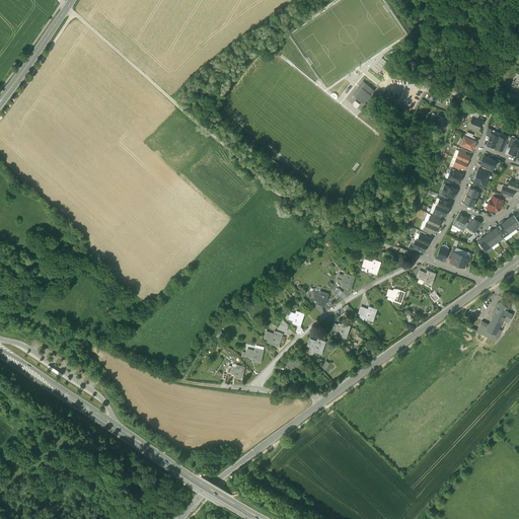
[(365,84),(364,86),(361,84),(355,92),(357,94),(356,96),(364,103),(373,90),(365,84)]
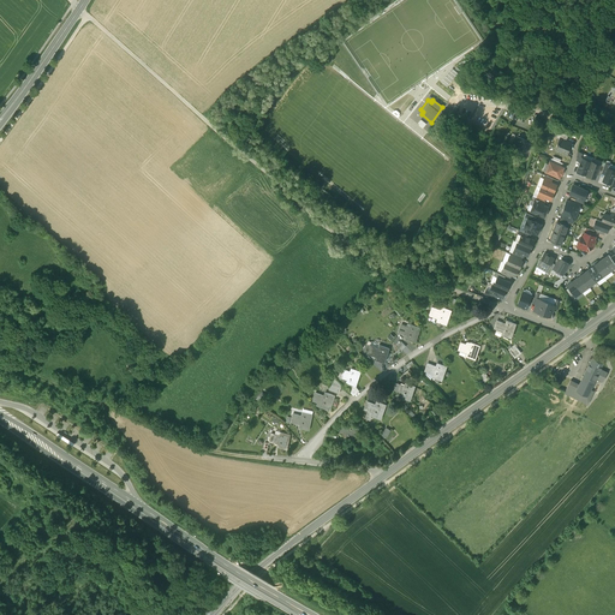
[(523,139),(517,136),(512,144),(518,148),(523,139)]
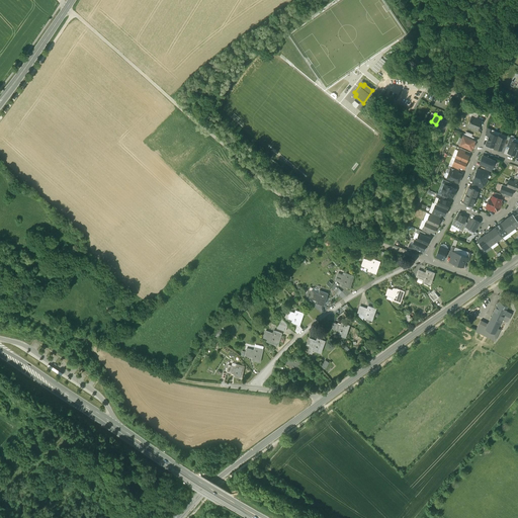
[(447,120),(440,117),(436,124),(444,127),(447,120)]
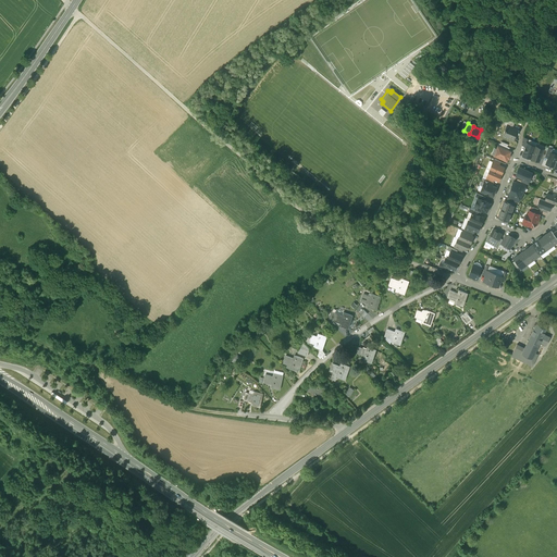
[(512,128),(507,126),(503,136),(514,140),(518,131),(512,128)]
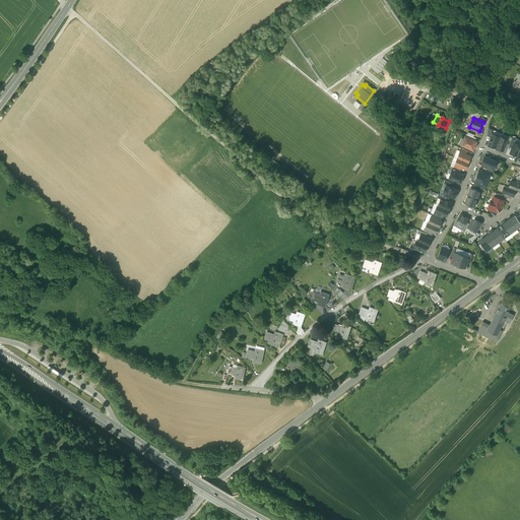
[(493,134),(492,134),(490,137),(491,138),(489,145),(496,148),(500,137),(493,134)]
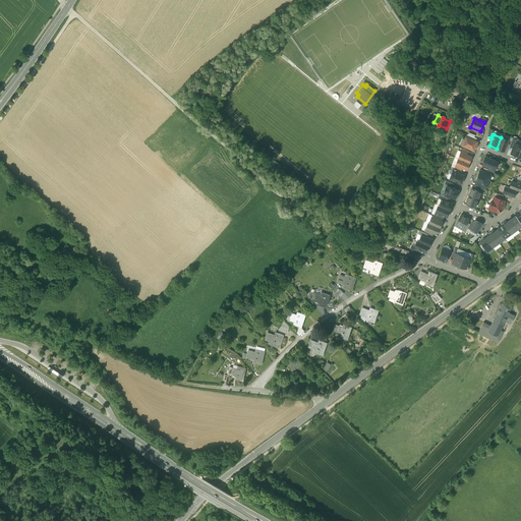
[(509,139),(501,137),(497,149),(505,152),(506,149),(509,139)]
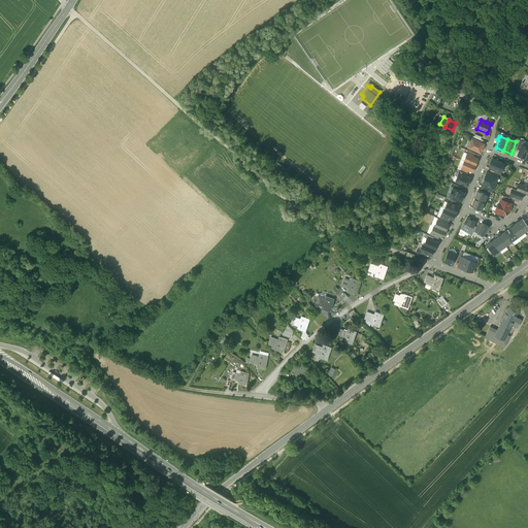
[(473,140),(472,140),(469,149),(481,153),(482,151),(481,151),(482,147),(483,147),(484,144),(482,144),(473,140)]
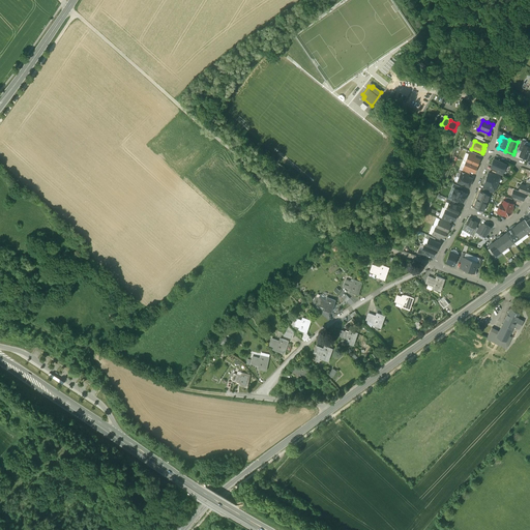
[(529,146),(524,145),(522,150),(520,156),(527,159),(529,151),(529,146)]
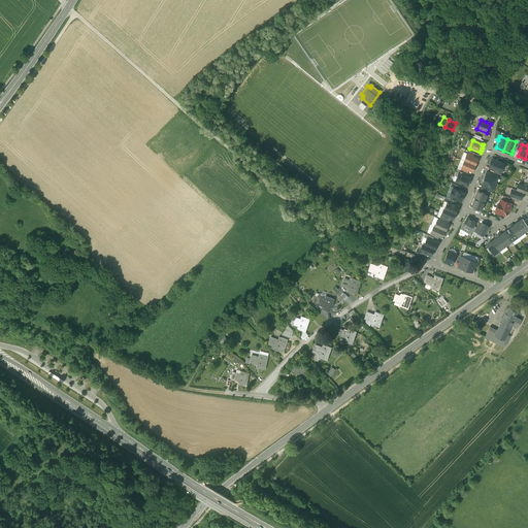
[(472,158),(467,155),(464,161),(475,166),(477,159),(473,158),(472,158)]
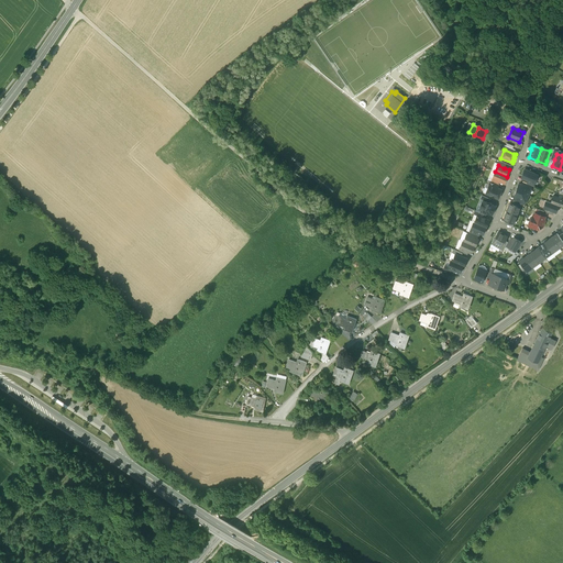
[(538,175),(525,169),(521,178),(529,180),(534,183),(538,175)]
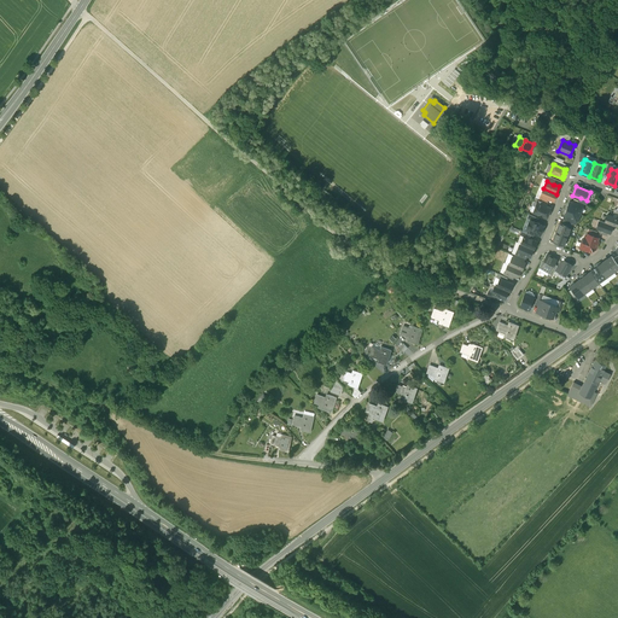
[(557,194),(543,188),(541,196),(548,199),(554,202),(557,194)]
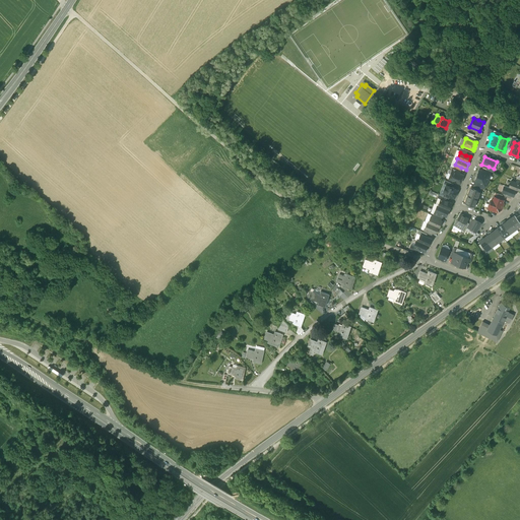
[(481,171),(479,170),(476,176),(488,180),(490,174),(481,171)]
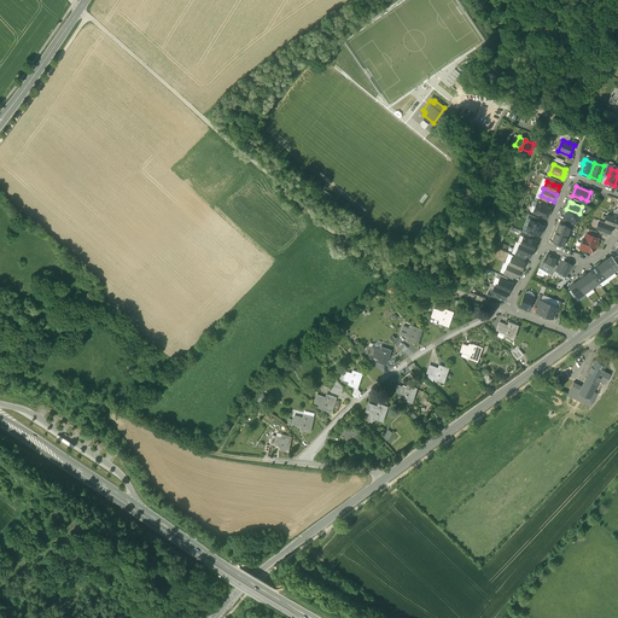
[(547,207),(537,203),(535,208),(536,208),(535,214),(547,219),(551,208),(547,207)]
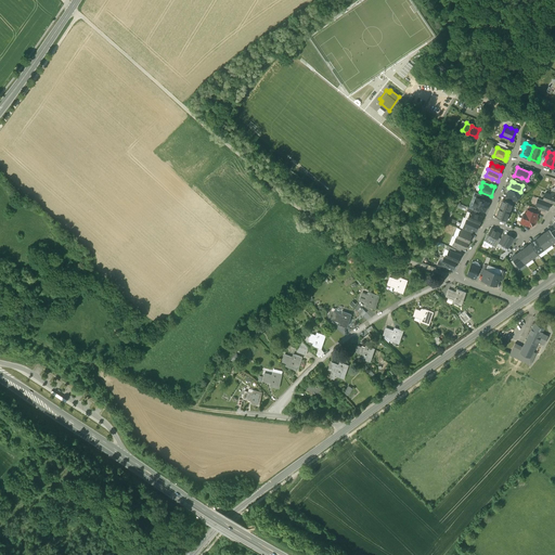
[(520,192),(508,188),(506,194),(508,195),(518,198),(520,192)]
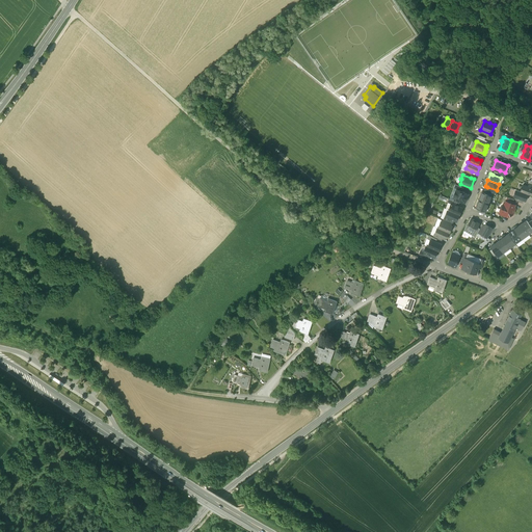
[(531,188),(528,187),(523,185),(521,191),(528,194),(531,195),(531,188)]
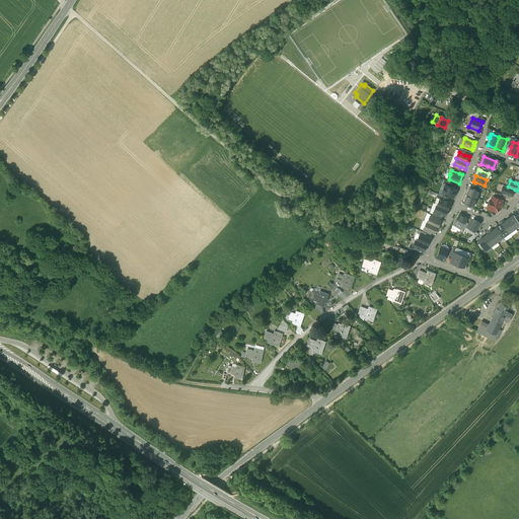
[(451,188),(446,186),(443,193),(449,196),(454,197),(456,190),(451,188)]
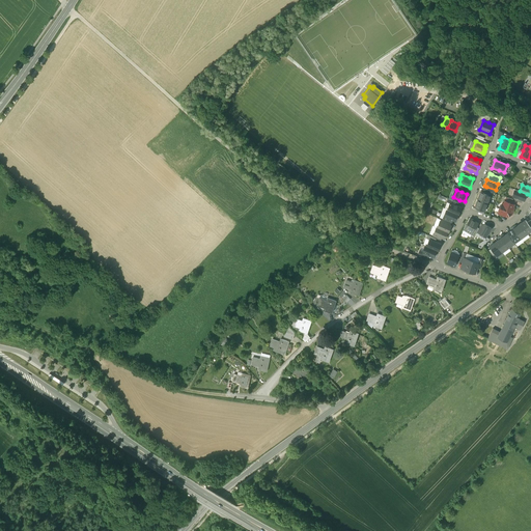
[(520,191),(514,190),(512,196),(522,200),(525,200),(527,194),(520,191)]
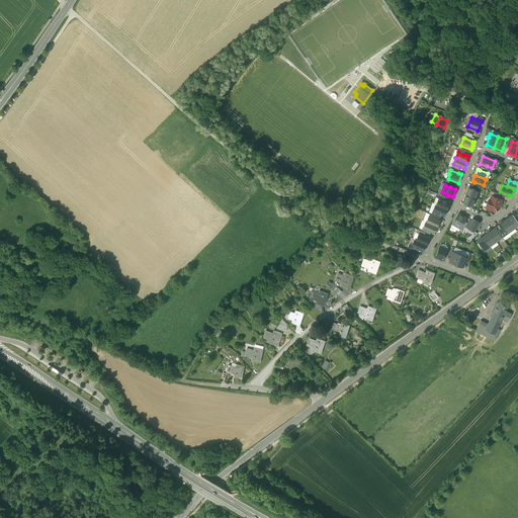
[(471,187),(469,186),(466,194),(476,197),(479,190),(478,190),(471,187)]
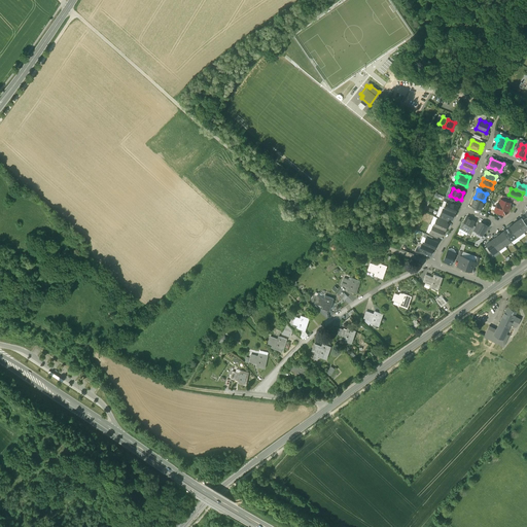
[(484,201),(475,198),(471,205),(473,206),(481,209),(484,201)]
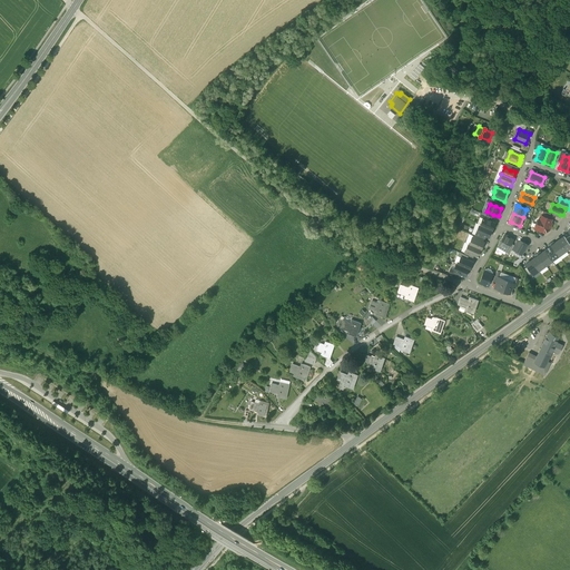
[(542,216),(541,219),(539,218),(538,223),(536,224),(534,228),(536,229),(543,233),(549,229),(552,223),(551,223),(552,219),(542,216)]
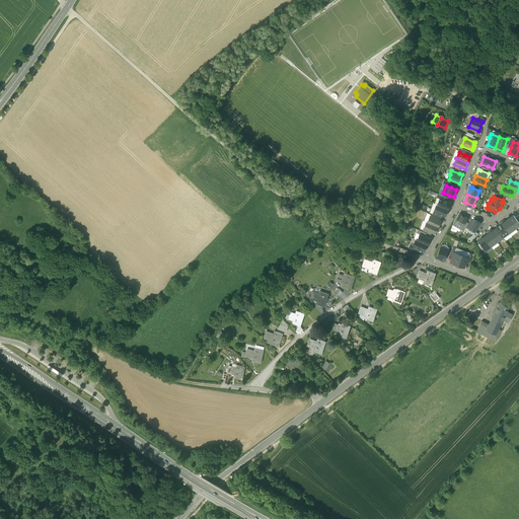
[(445,201),(440,199),(437,206),(448,210),(451,203),(445,201)]
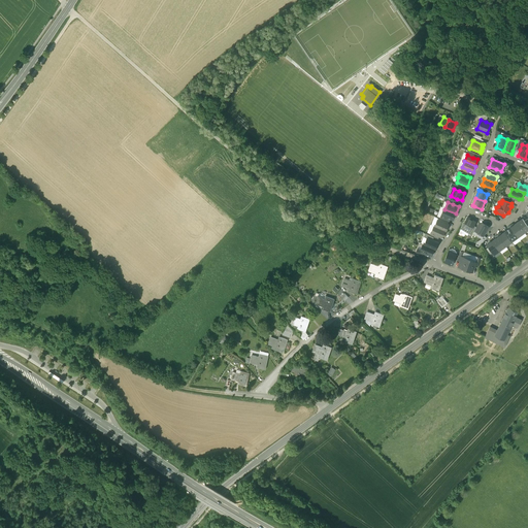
[(444,209),(444,208),(443,211),(441,216),(450,219),(453,220),(454,217),(456,213),(444,209)]
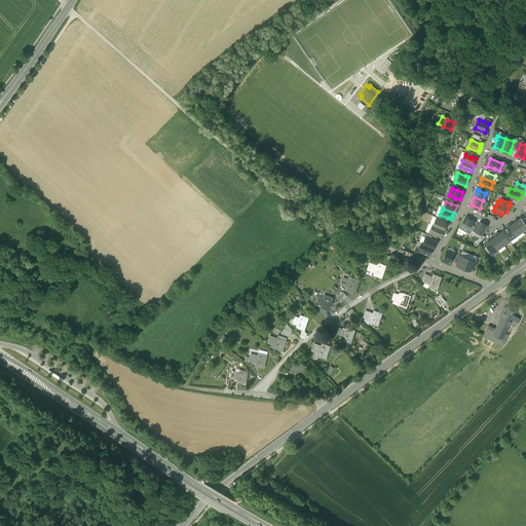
[(474,221),(465,217),(460,226),(467,230),(468,231),(472,225),(474,221)]
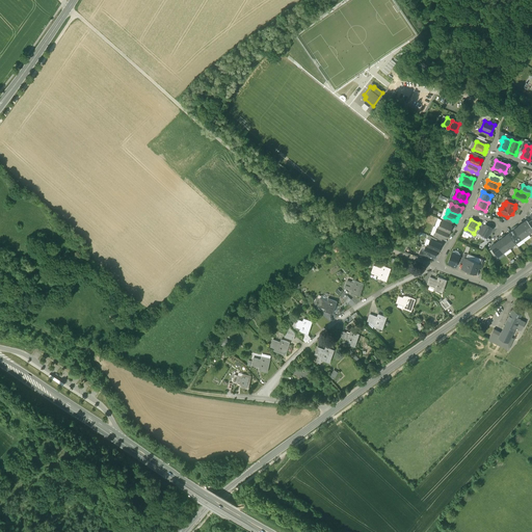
[(531,228),(528,223),(527,220),(522,224),(528,234),(531,231),(531,228)]
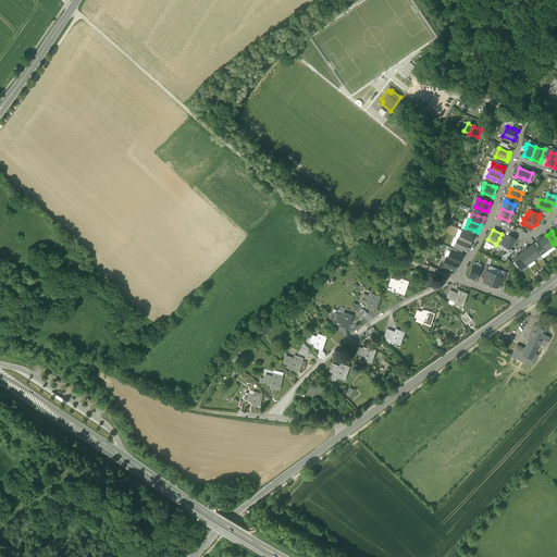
[(462,233),(461,233),(459,239),(469,244),(470,245),(473,237),(472,236),(462,233)]
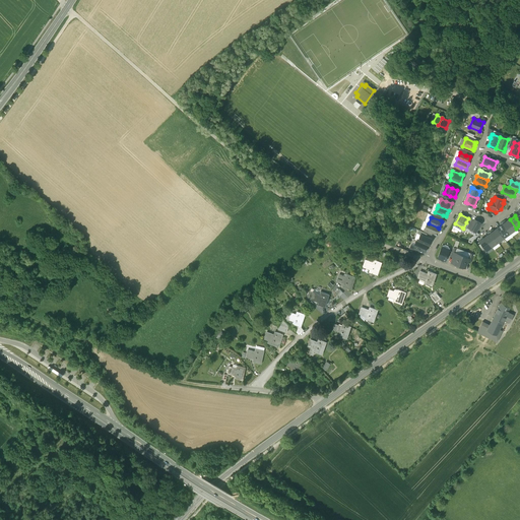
[(481,223),(474,219),(473,221),(469,229),(476,233),(481,223)]
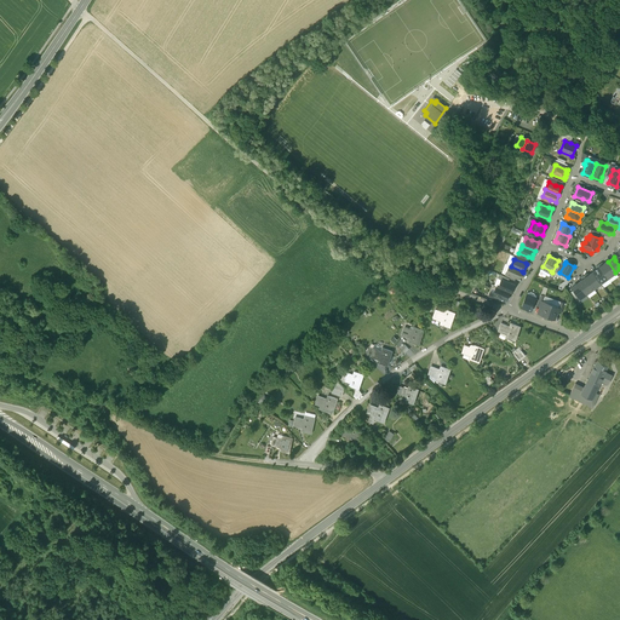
[(615,273),(608,262),(603,265),(606,268),(602,270),(608,279),(615,273)]
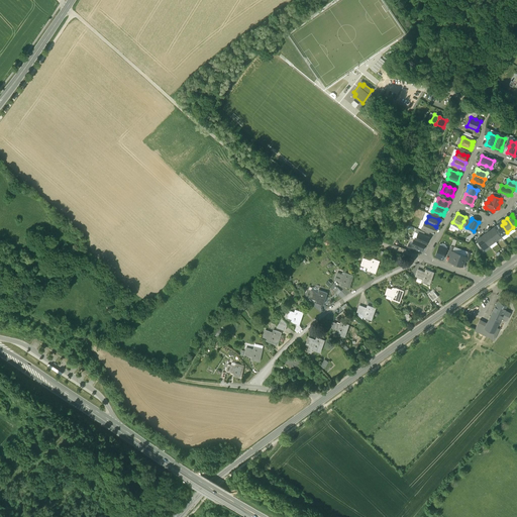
[(435,226),(426,222),(425,222),(422,228),(430,231),(433,233),(435,226)]
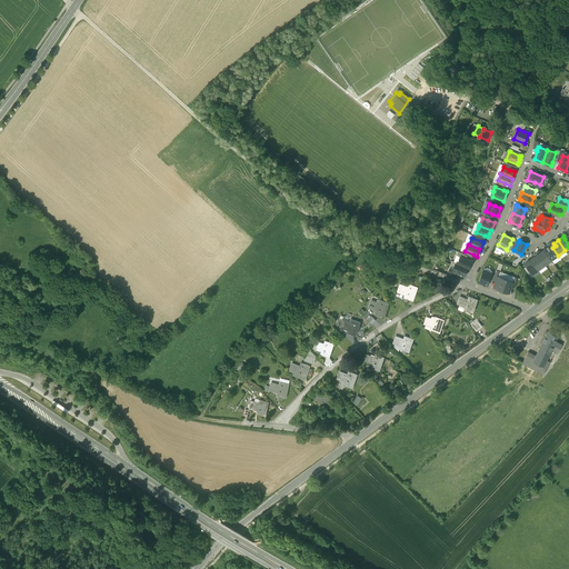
[(552,248),(550,250),(548,247),(543,250),(545,250),(551,260),(558,256),(552,248)]
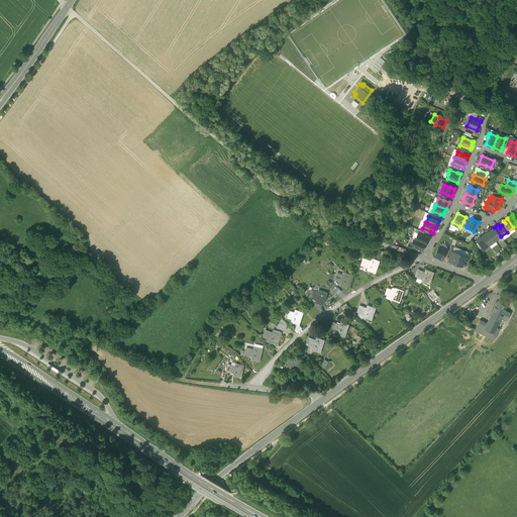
[(501,236),(495,227),(494,227),(491,230),(493,232),(490,234),(495,241),(501,236)]
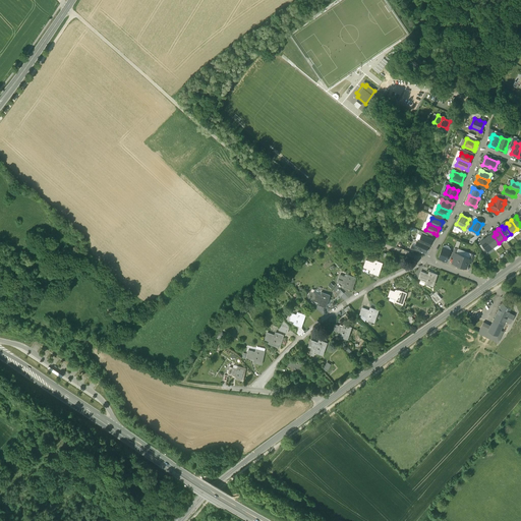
[(426,237),(421,235),(421,236),(419,242),(428,245),(428,246),(429,246),(432,239),(426,237)]
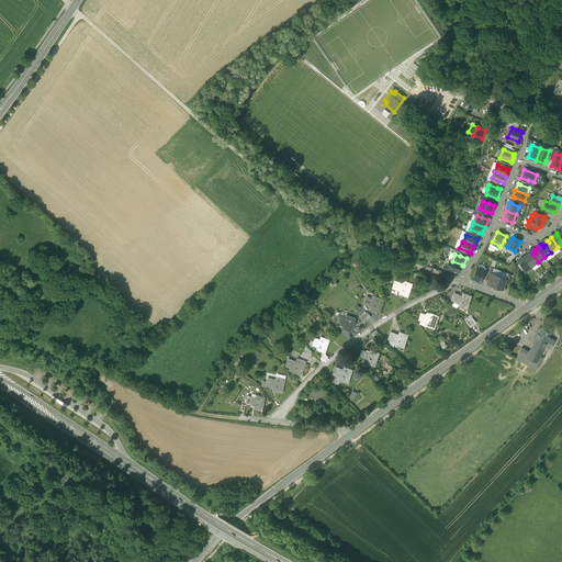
[(532,255),(530,257),(528,254),(524,257),(531,267),(538,262),(532,255)]
